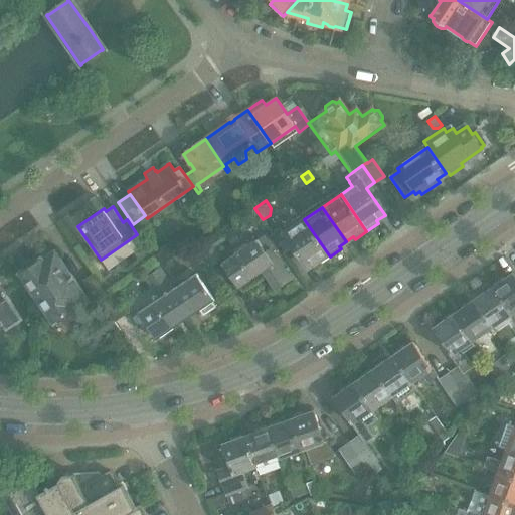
[(290,223),(281,229),(273,234),(285,252),(293,246),(308,268),(317,263),(318,265),(330,256),(304,219),(293,227),(290,223)]
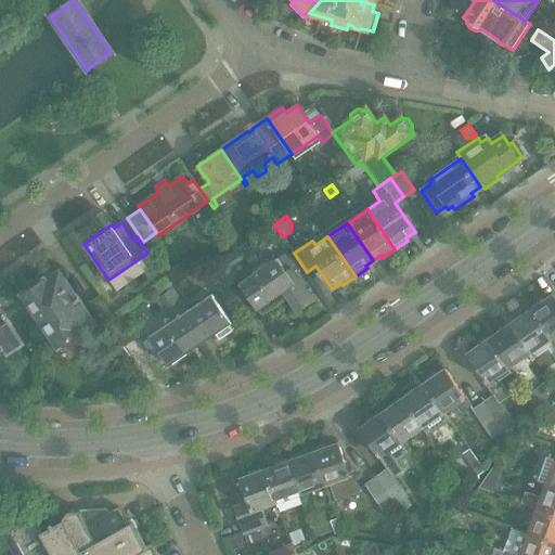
[(244,259),(237,249),(214,266),(229,287),(229,286),(240,279),(232,268),(244,259)]
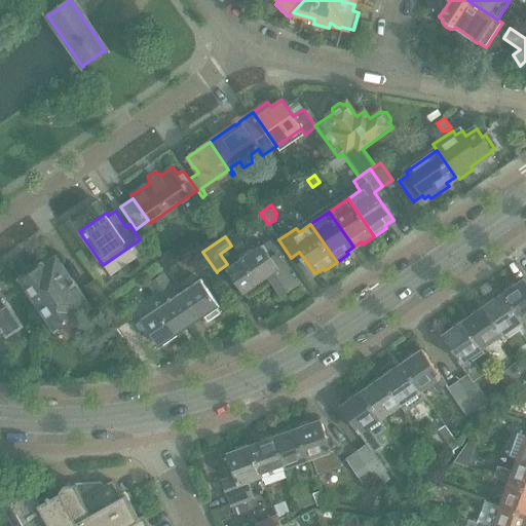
[(262,246),(252,253),(268,276),(283,297),(298,286),(276,255),(279,253),(271,239),(263,246),(262,246)]
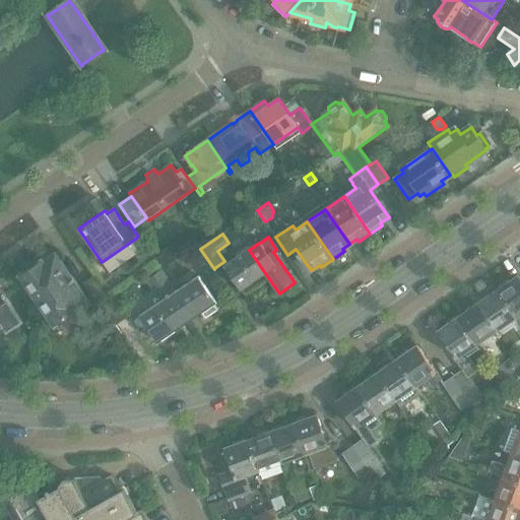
[(249,250),(224,266),(241,289),(265,273),(249,250)]
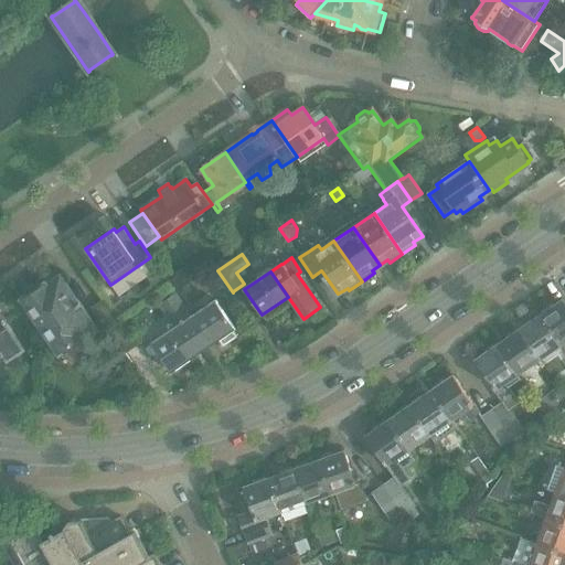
[(86,317),(87,316),(80,302),(77,305),(60,279),(52,285),(54,289),(50,292),(44,285),(23,299),(62,355),(96,331),(86,317)]
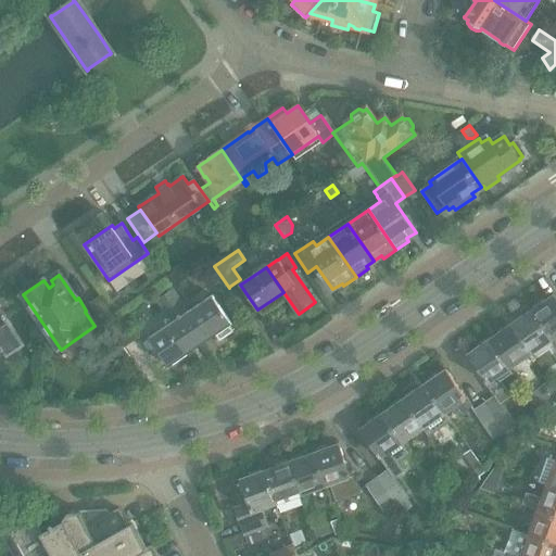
[(165,294),(200,345),(216,335),(220,341),(234,331),(229,326),(231,325),(212,295),(189,312),(173,289),(165,294)]
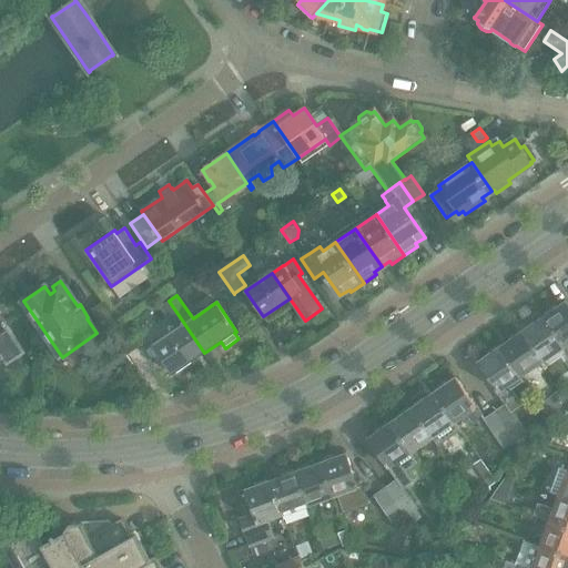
[(152,345),(153,347),(148,351),(155,362),(161,357),(172,375),(204,353),(169,301),(161,306),(176,330),(152,345)]
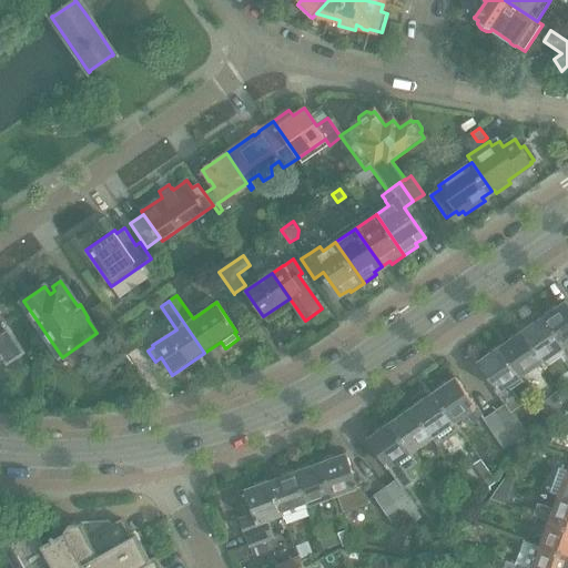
[(545,313),(546,315),(544,317),(565,346),(567,343),(567,304),(566,302),(556,308),(555,306),(545,313)]
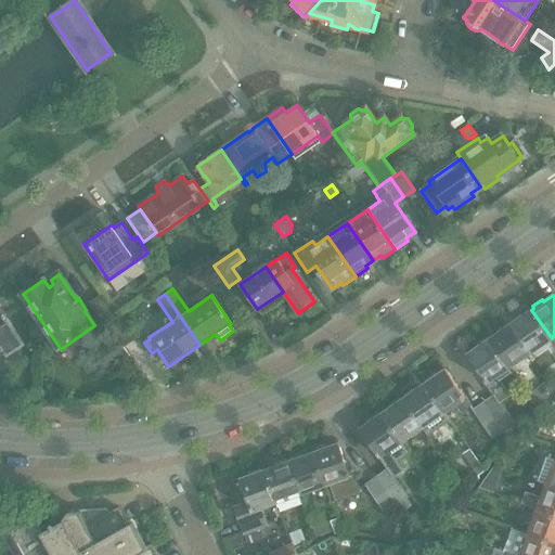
[(118,297),(108,304),(116,314),(126,308),(118,297)]
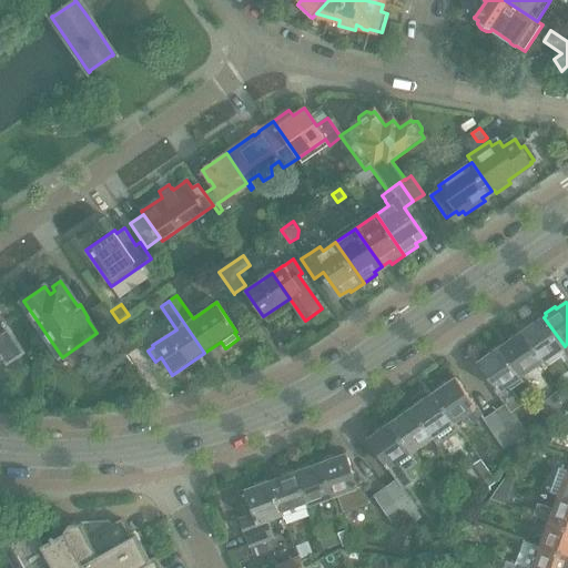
[(524,331),(521,333),(543,362),(565,346),(544,317),(534,324),(533,322),(523,328),(524,331)]
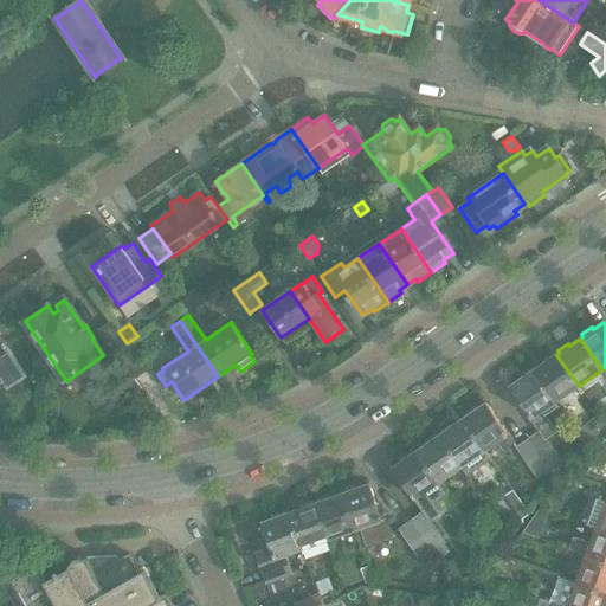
[(130,346),(118,355),(135,379),(147,371),(130,346)]
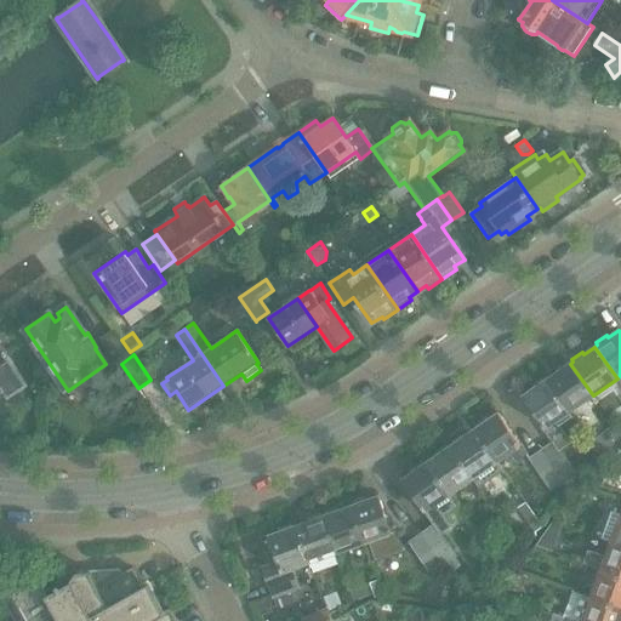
[(0,366),(0,392),(3,391),(7,398),(24,386),(7,362),(0,366)]
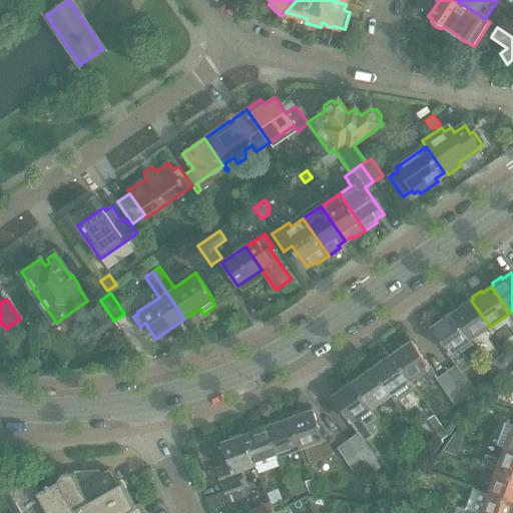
[(459,306),(461,308),(451,314),(470,341),(490,327),(471,301),(470,302),(469,300),(459,306)]
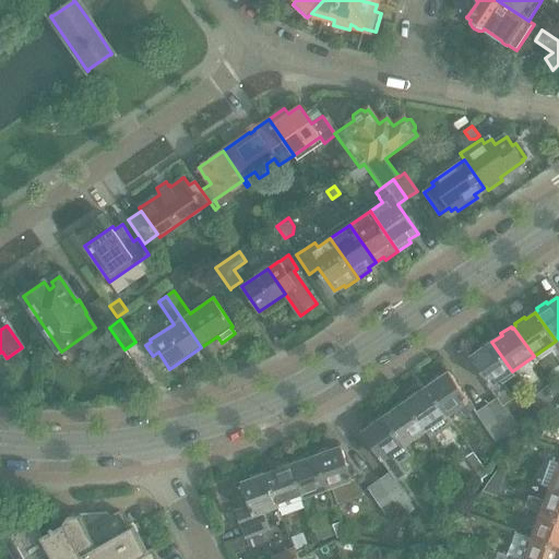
[(479,351),(471,357),(499,397),(500,397),(504,404),(512,399),(499,380),(512,371),(491,342),(490,344),(488,342),(478,348),(479,351)]
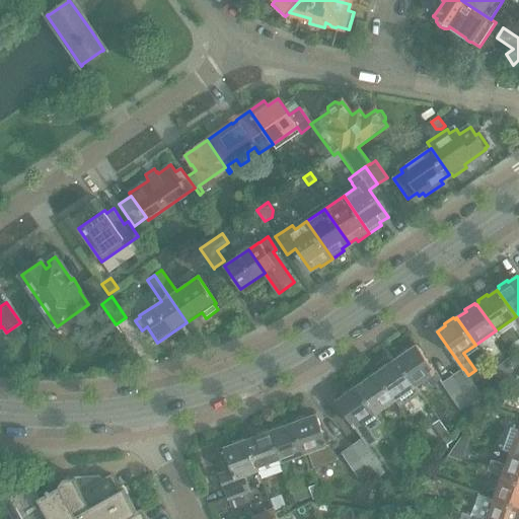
[(398,358),(396,359),(415,386),(416,385),(427,378),(432,385),(440,380),(417,346),(408,352),(406,350),(397,356),(398,358)]
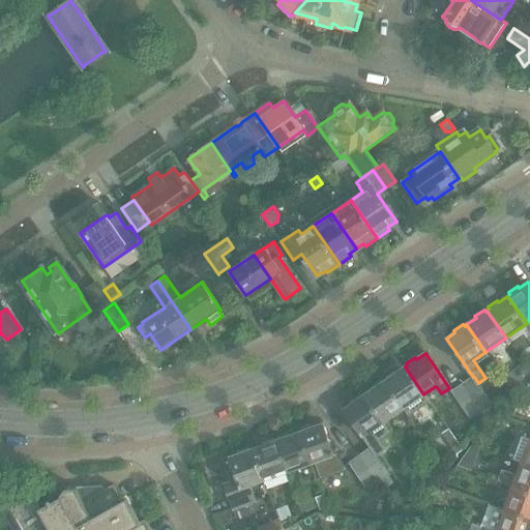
[(386,380),(384,381),(403,408),(409,417),(430,403),(424,393),(423,394),(405,366),(395,374),(394,372),(385,378),(386,380)]
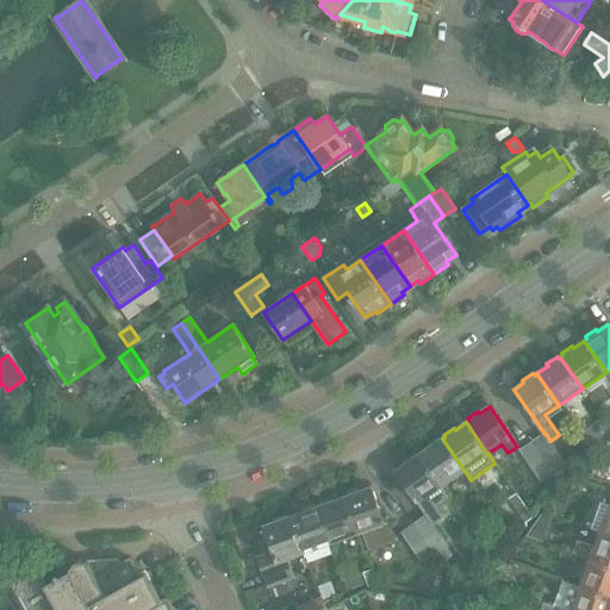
[(589,433),(582,437),(590,449),(596,444),(589,433)]
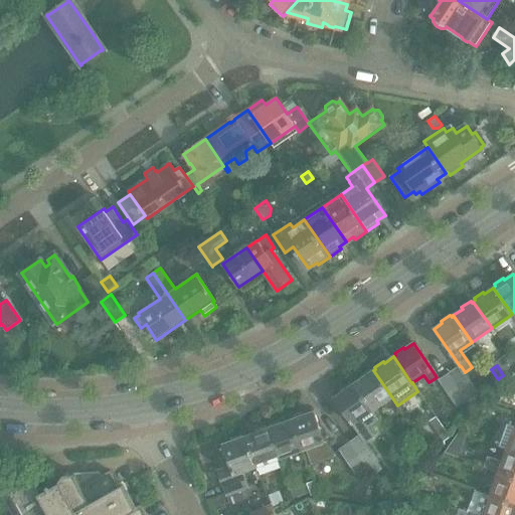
[(450,373),(468,399),(479,392),(465,372),(461,366),(460,366),(450,373)]
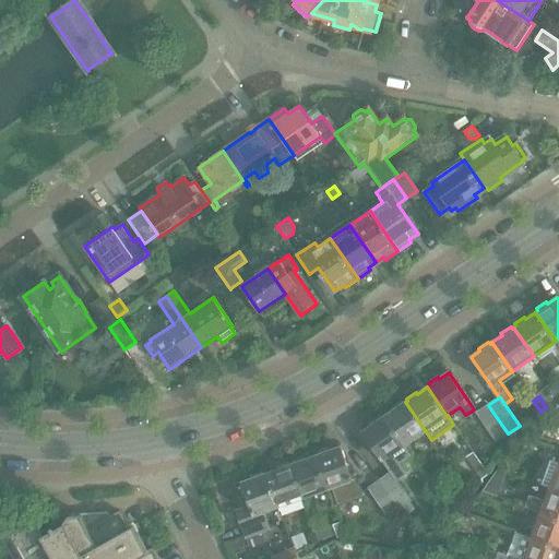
[(402,401),(392,408),(393,411),(383,417),(403,445),(404,445),(425,430),(405,402),(403,403),(402,401)]
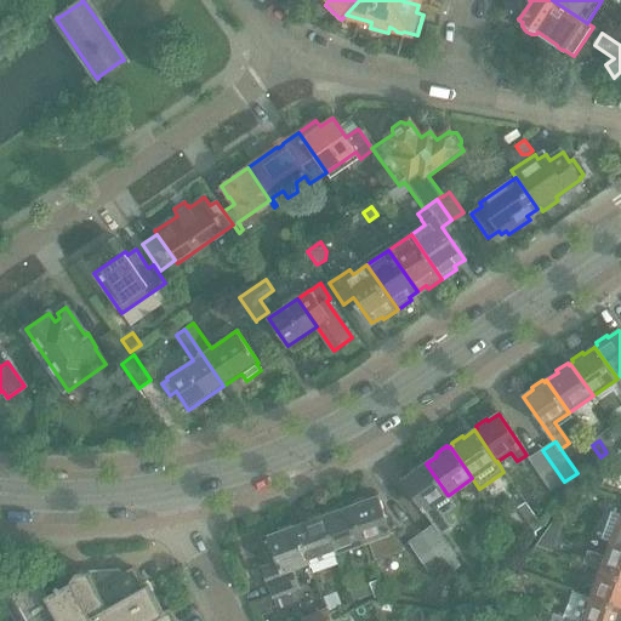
[(542,450),(529,459),(551,491),(564,482),(542,450)]
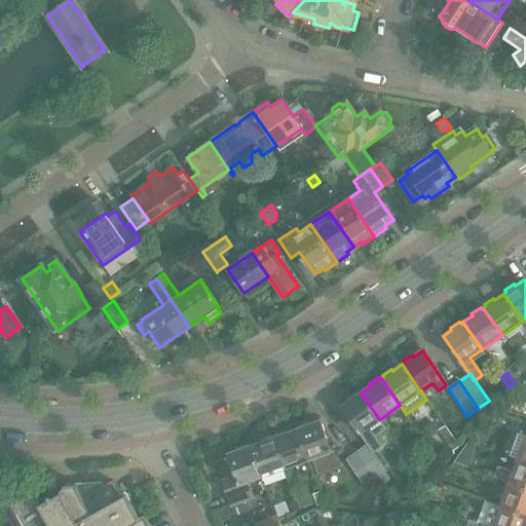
[(349,401),(341,407),(367,445),(368,444),(374,452),(378,450),(378,449),(382,446),(379,441),(378,442),(375,438),(375,437),(374,436),(386,427),(380,419),(379,419),(361,392),(359,393),(358,391),(348,399),(349,401)]
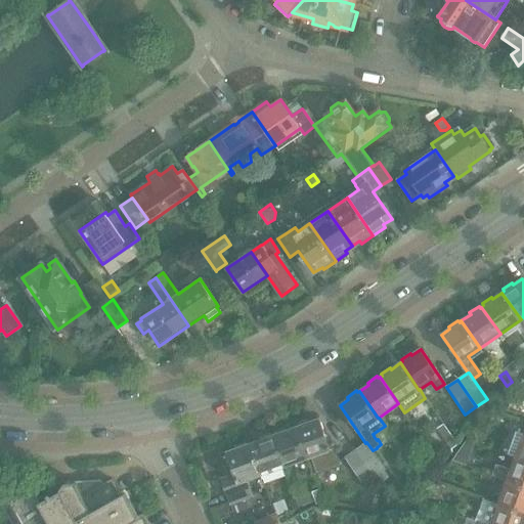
[(308,421),(298,424),(299,427),(297,427),(307,457),(309,457),(314,473),(318,475),(338,468),(319,419),(309,423),(308,421)]
